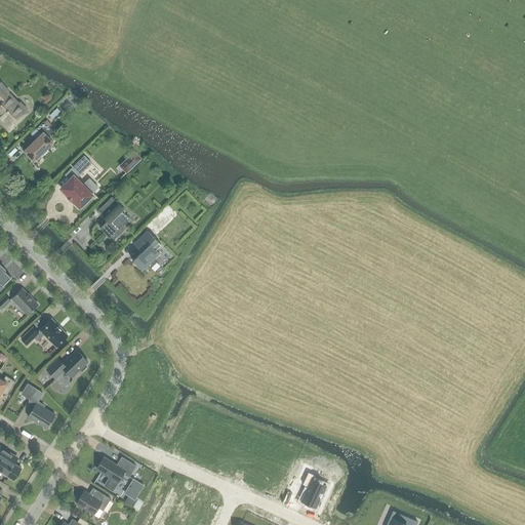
[(0,121),(9,130),(27,113),(25,111),(26,110),(19,104),(18,105),(6,92),(7,91),(0,84),(0,83),(0,121)]
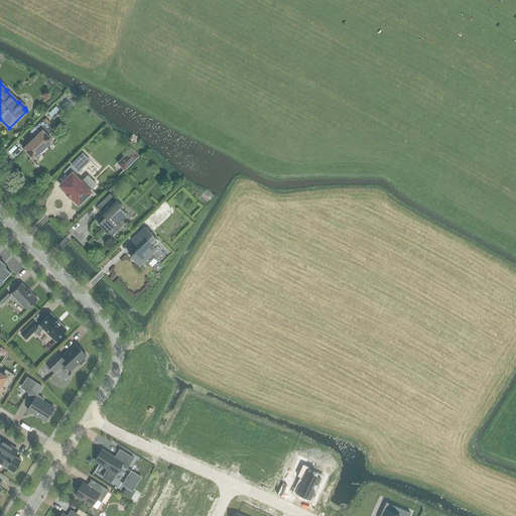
[(24,148),(33,158),(40,151),(41,153),(46,148),(45,146),(51,140),(47,136),(53,130),(42,119),(35,127),(40,132),(24,148)]
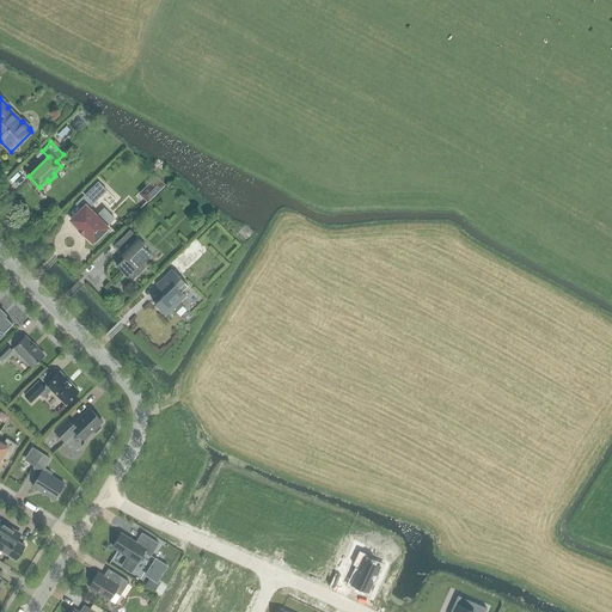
[(140,194),(147,202),(164,185),(157,177),(140,194)]
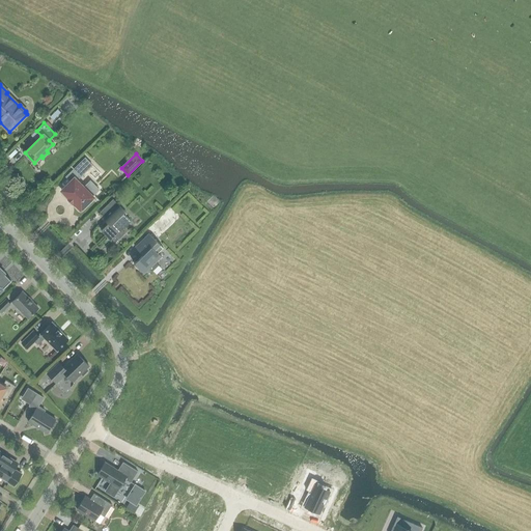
[(89,180),(82,188),(76,180),(92,165),(85,158),(65,177),(71,182),(62,191),(80,210),(84,205),(85,207),(92,200),(90,199),(92,197),(91,197),(99,190),(89,180)]
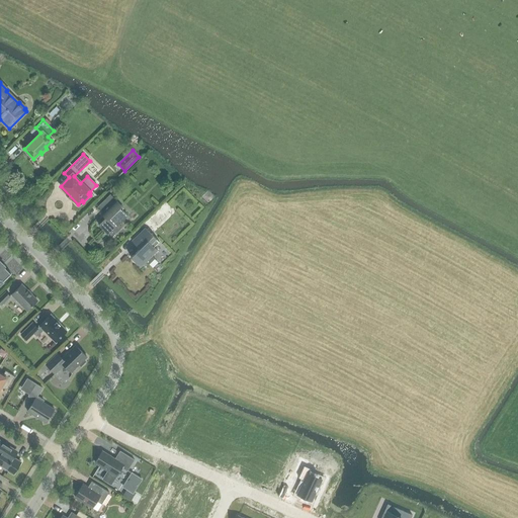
[(98,225),(108,235),(113,230),(116,233),(121,228),(118,225),(127,216),(119,208),(121,206),(110,194),(97,206),(102,211),(100,212),(105,218),(98,225)]
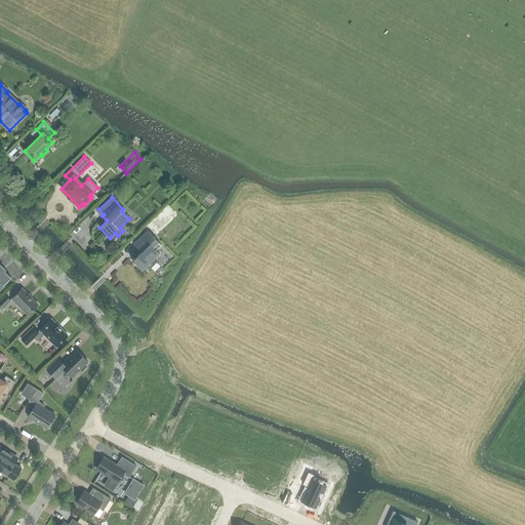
[(160,214),(168,223),(175,215),(167,207),(160,214)]
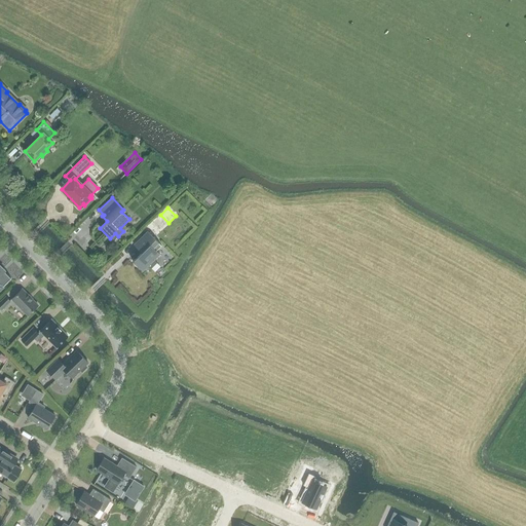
[(133,261),(142,271),(148,265),(151,268),(156,263),(153,260),(159,254),(156,251),(161,246),(147,231),(134,245),(141,253),(133,261)]
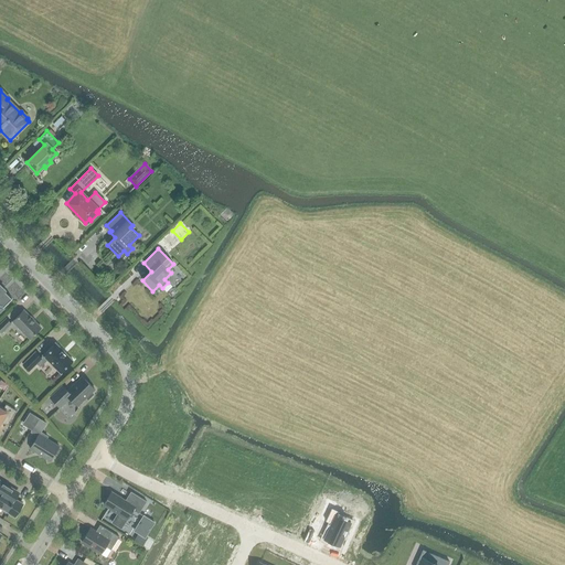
[(0,309),(11,298),(0,286),(0,309)]
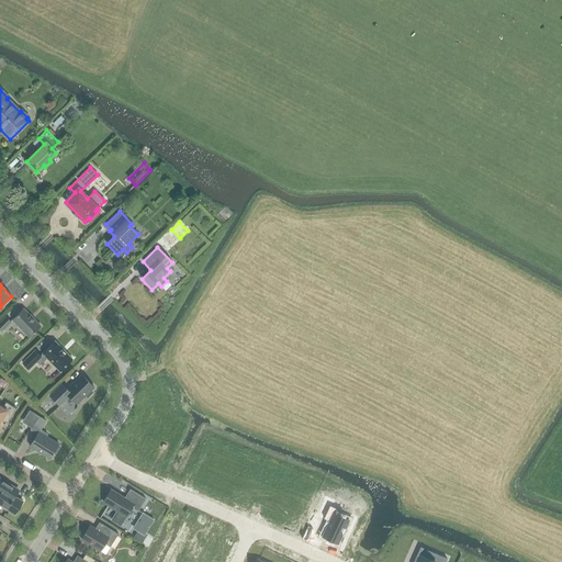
[(41,326),(23,308),(12,319),(30,337),(41,326)]
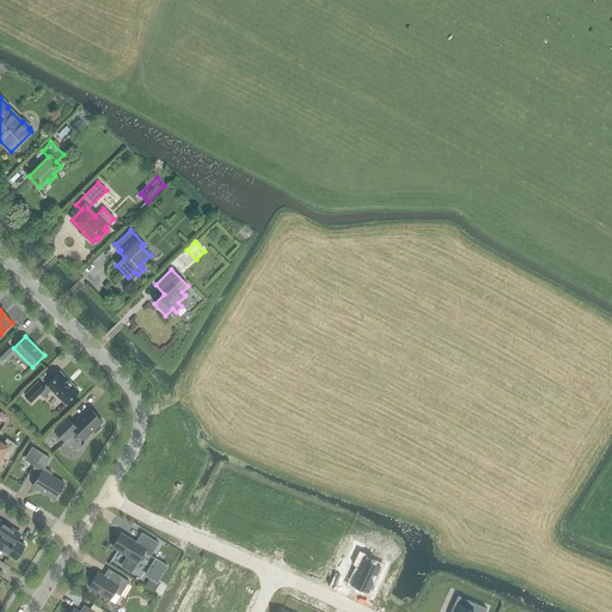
[(12,350),(6,344),(0,349),(0,360),(1,361),(12,350)]
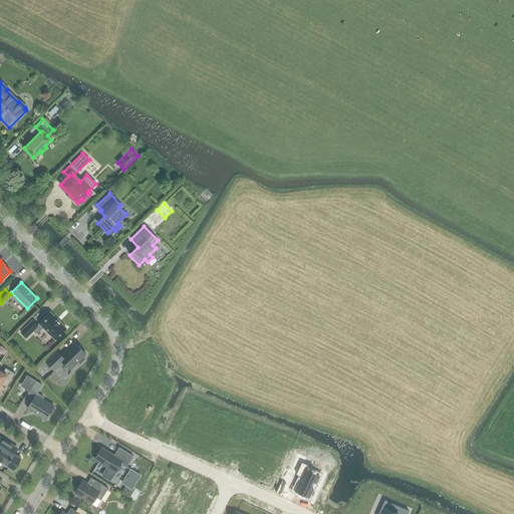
[(43,327),(54,339),(66,328),(50,312),(39,323),(37,325),(32,320),(20,331),(26,337),(33,330),(36,334),(43,327)]
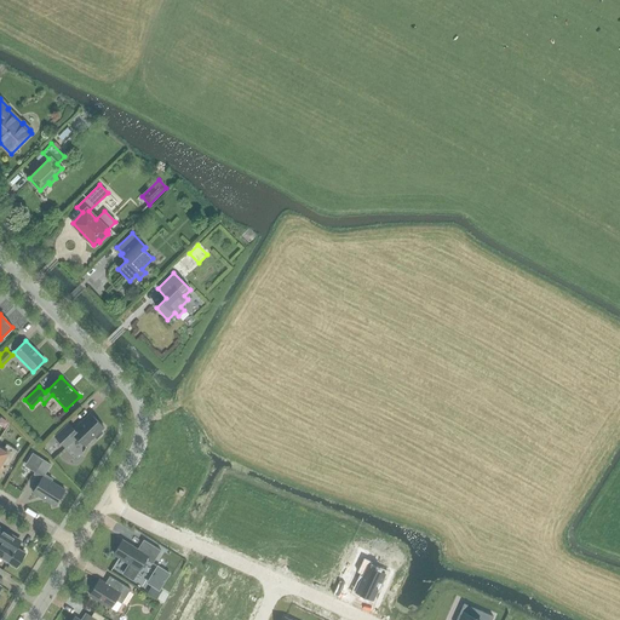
[(101,430),(103,428),(90,414),(74,430),(68,424),(55,436),(65,447),(76,437),(85,446),(95,436),(97,438),(102,432),(101,430)]
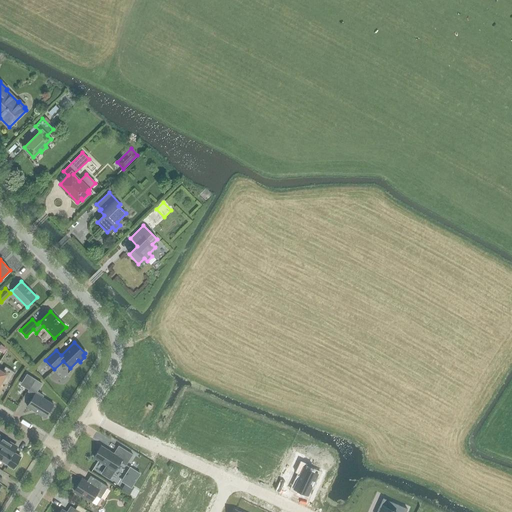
[(0,384),(2,381),(7,384),(7,385),(14,372),(5,366),(2,371),(0,370),(0,384)]
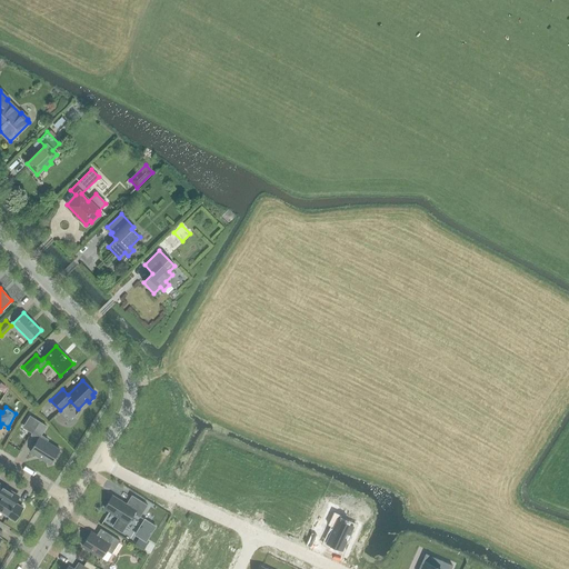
[(46,427),(39,422),(31,435),(38,439),(30,452),(50,465),(59,449),(47,441),(48,439),(41,435),(46,427)]
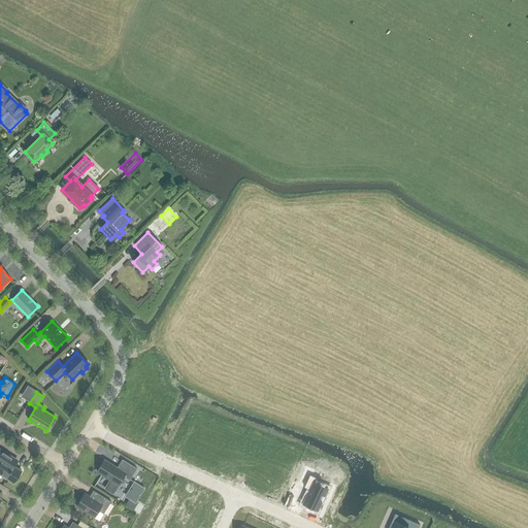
[(0,449),(0,463),(0,464),(0,474),(13,484),(22,471),(14,467),(18,461),(0,449)]
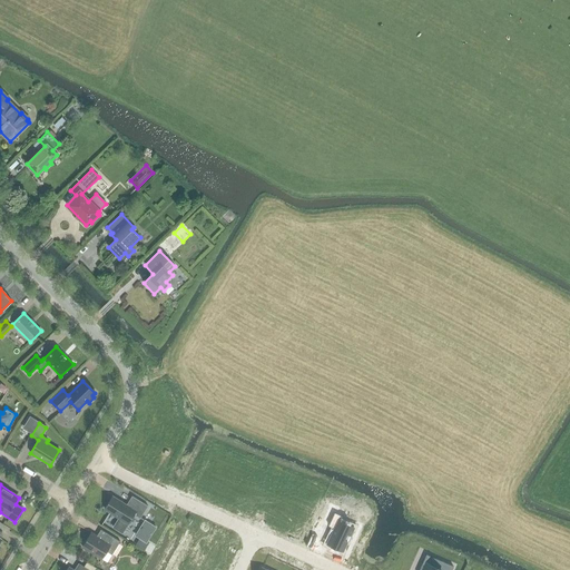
[(133,497),(128,504),(127,505),(112,497),(105,509),(119,518),(112,528),(121,533),(134,514),(139,519),(147,507),(133,497)]
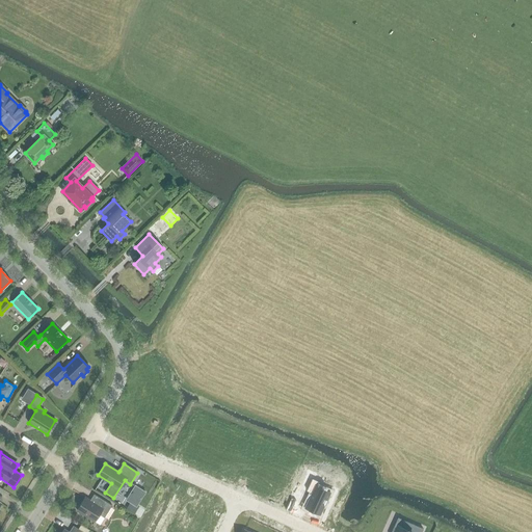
[(312,493),(306,507),(319,513),(323,505),(320,503),(323,498),(326,500),(329,493),(316,486),(319,481),(312,478),(307,490),(312,493)]
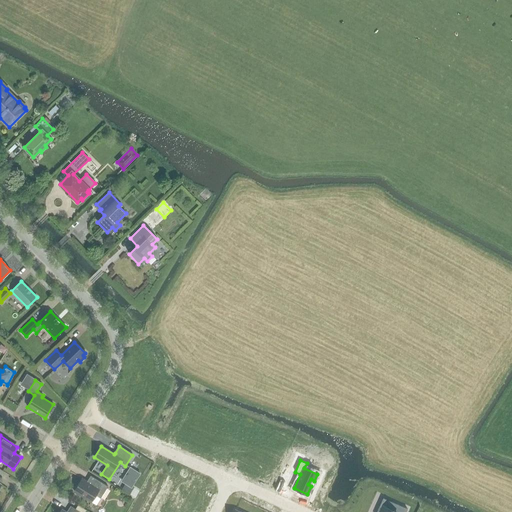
[(126,483),(121,490),(129,495),(134,487),(132,486),(140,474),(130,468),(122,481),(126,483)]
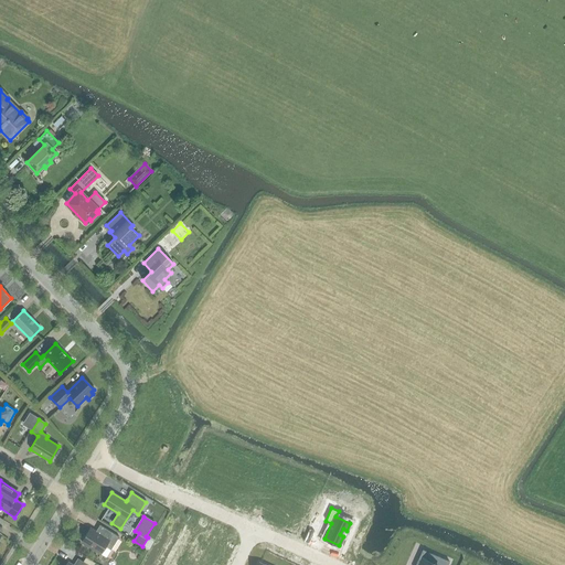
[(110,551),(119,537),(99,525),(95,532),(91,529),(82,542),(100,554),(105,546),(110,551)]
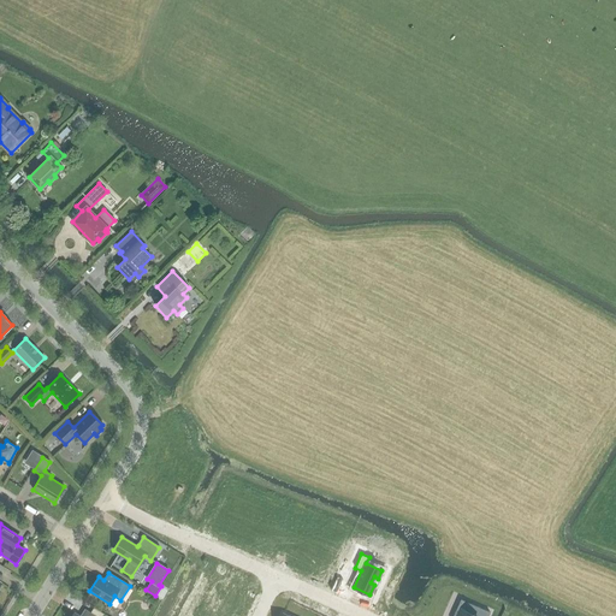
[(200,606),(197,612),(203,615),(231,615),(234,614),(209,603),(206,610),(200,606)]
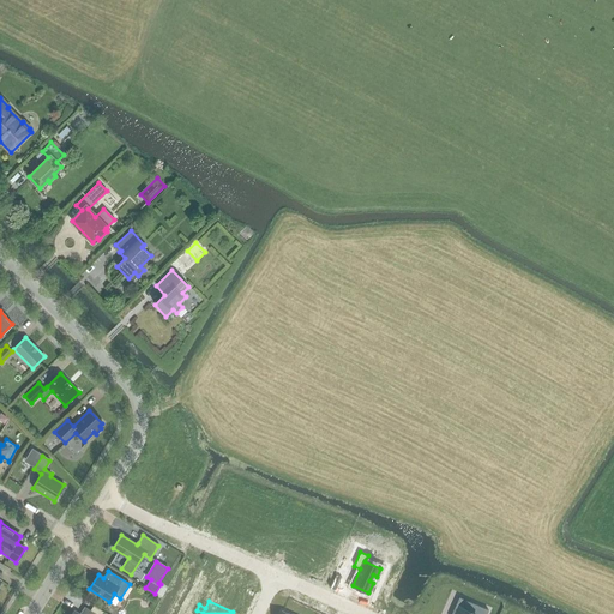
[(451,613),(486,613),(488,609),(469,601),(465,609),(456,605),(451,613)]
